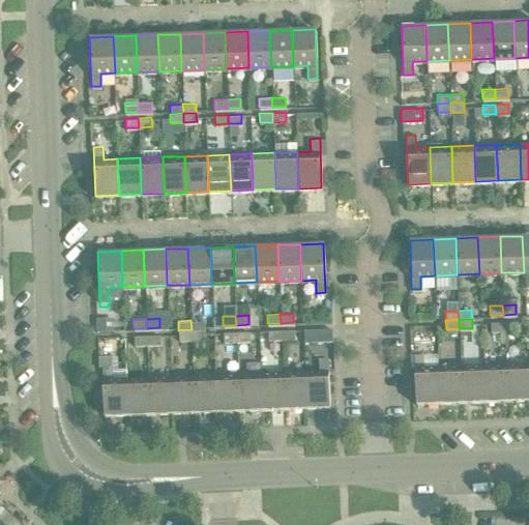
[(204,329),(204,320),(190,320),(192,329),(204,329)]
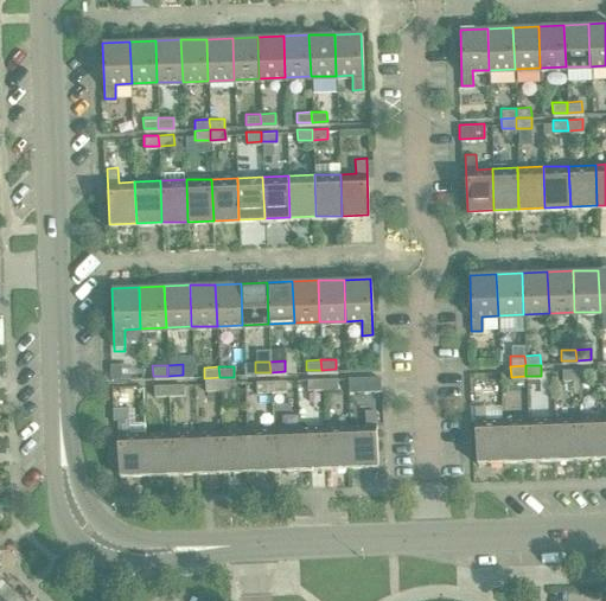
[(592,377),(592,366),(576,368),(578,378),(592,377)]
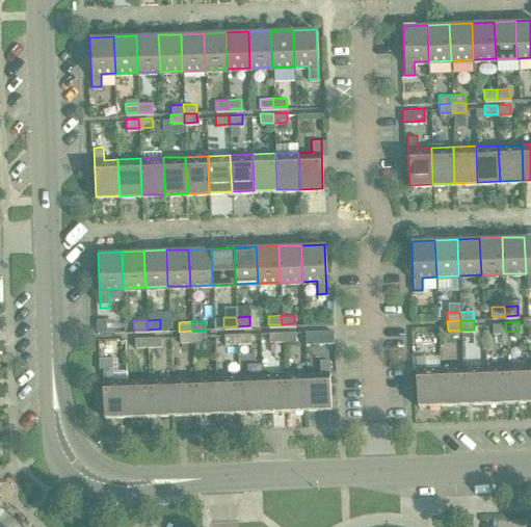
[(506,332),(505,322),(493,322),(493,332),(506,332)]
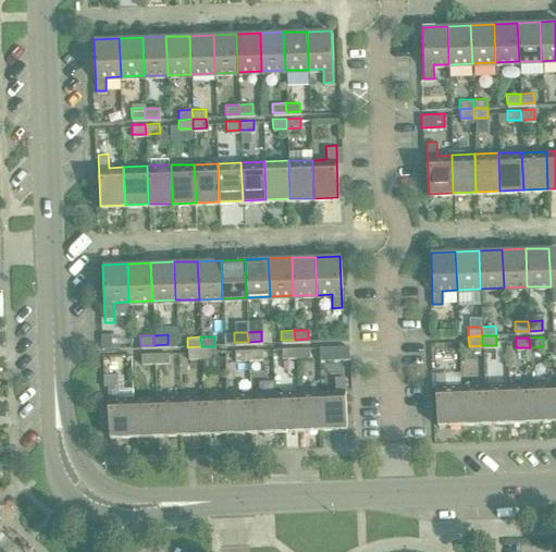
[(318,357),(348,356),(348,344),(318,345),(318,357)]
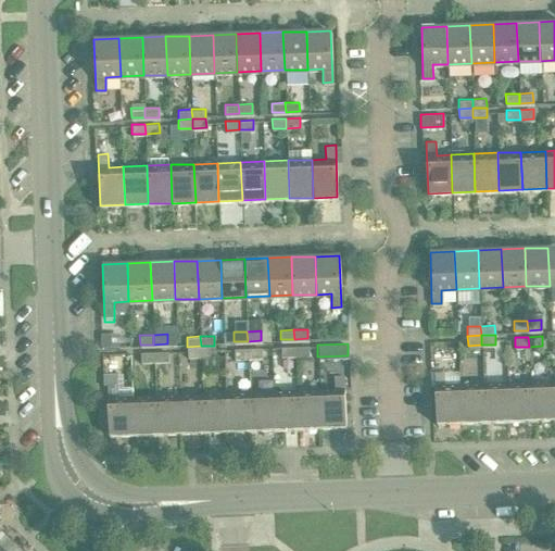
[(308,354),(308,345),(294,346),(294,355),(308,354)]
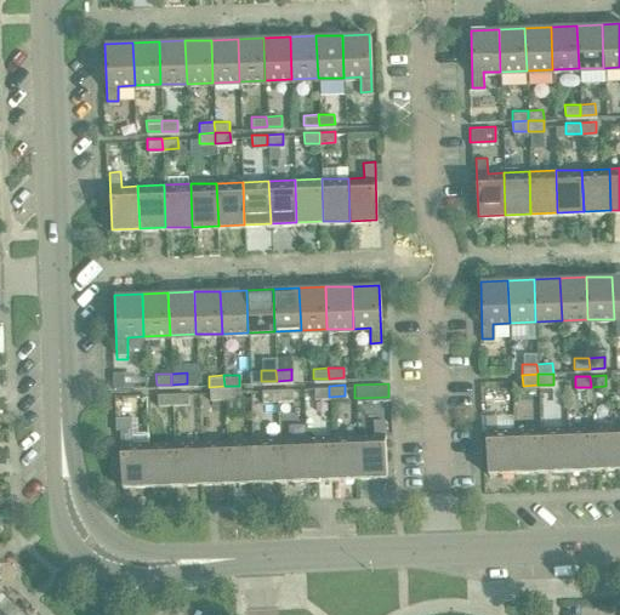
[(225,397),(225,386),(209,387),(209,397),(225,397)]
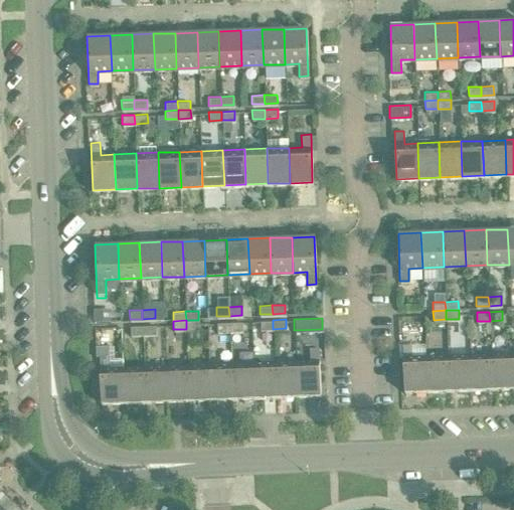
[(199,328),(198,323),(198,320),(186,320),(186,329),(199,328)]
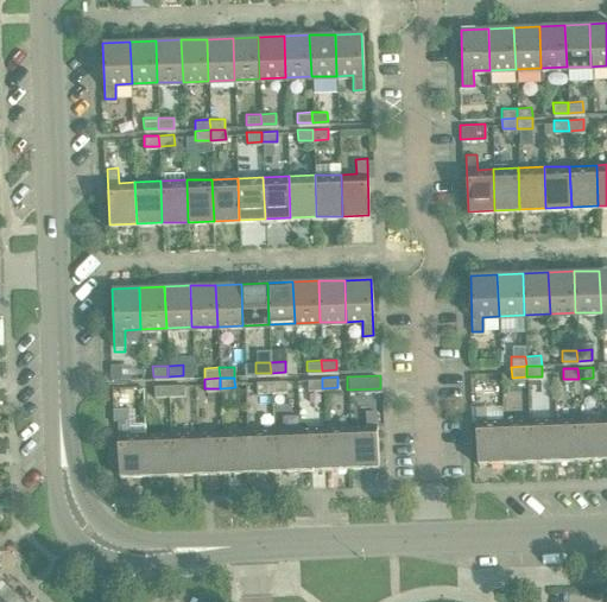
[(322,388),(322,378),(307,378),(308,388),(322,388)]
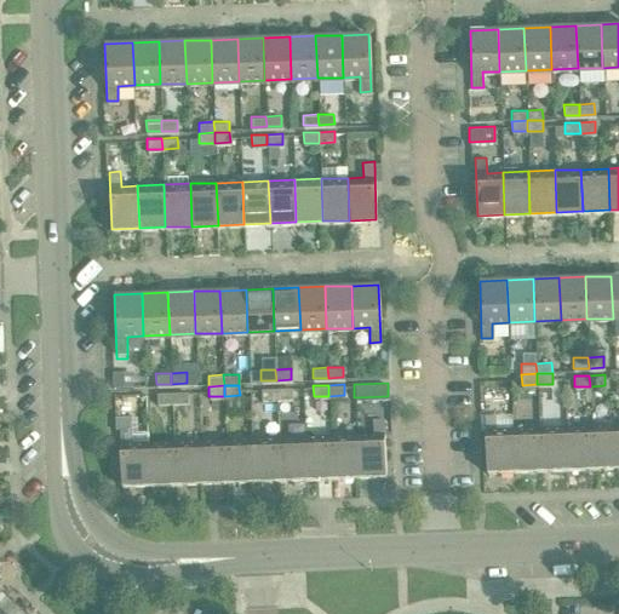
[(292,397),(292,386),(276,388),(276,397),(292,397)]
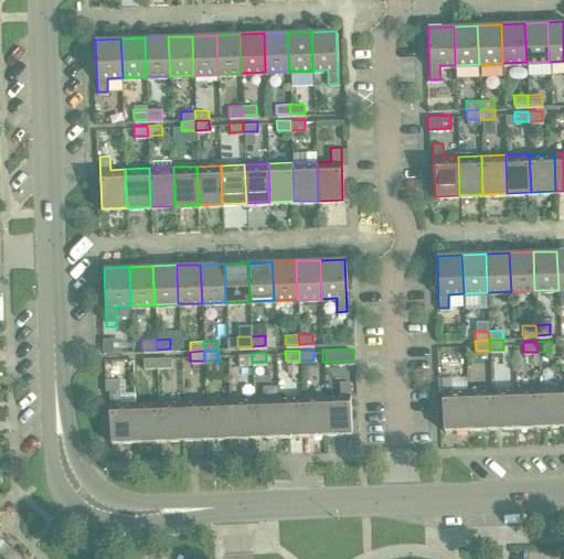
[(252,362),(252,353),(237,353),(238,363),(252,362)]
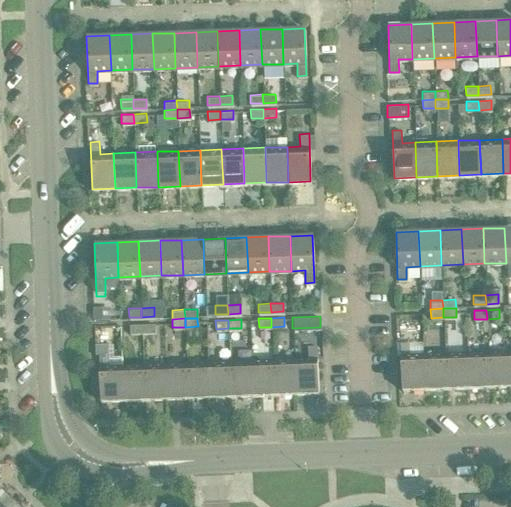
[(154,331),(154,322),(142,323),(142,332),(154,331)]
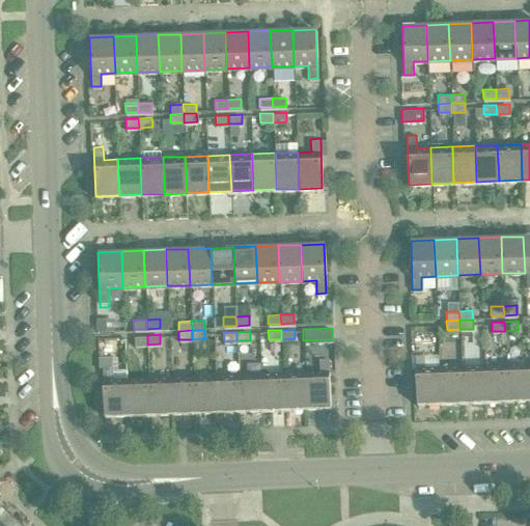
[(147,344),(147,335),(134,335),(134,344),(147,344)]
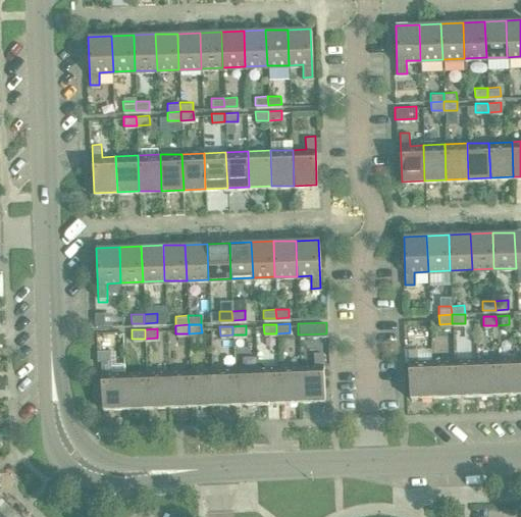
[(433,396),(431,361),(417,361),(417,348),(408,348),(409,397),(433,396)]
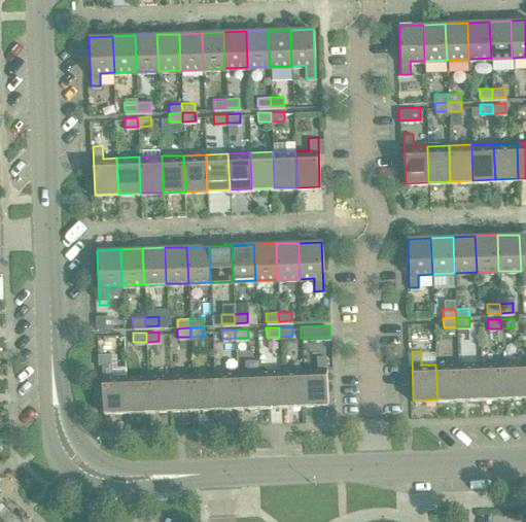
[(327,404),(325,354),(316,355),(317,368),(303,369),(305,405),(327,404)]
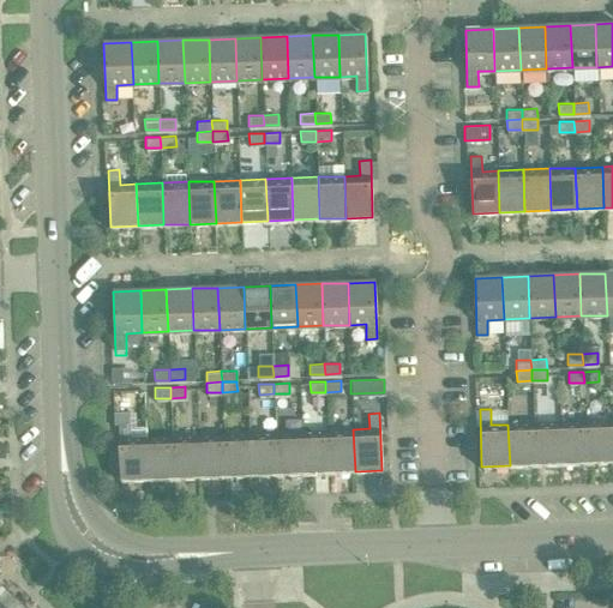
[(148,479),(145,437),(130,437),(128,416),(113,417),(114,423),(118,423),(120,480),(148,479)]
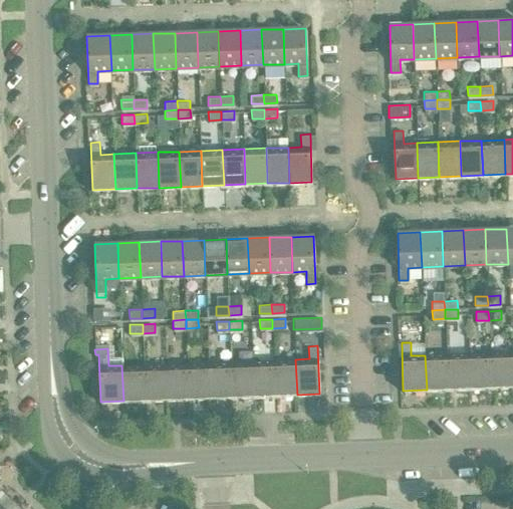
[(512,386),(512,351),(490,352),(491,387),(512,386)]
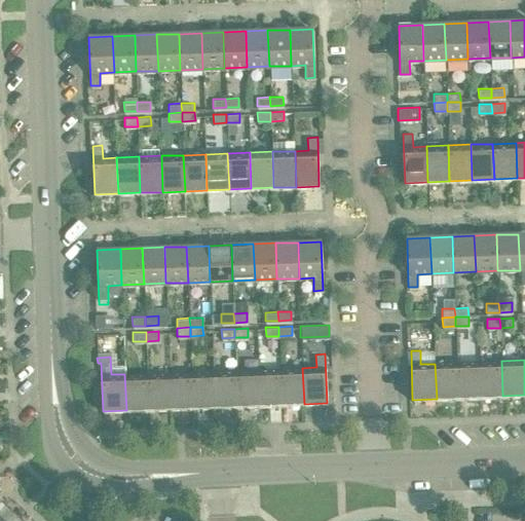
[(502,396),(501,361),(479,362),(481,397),(502,396)]
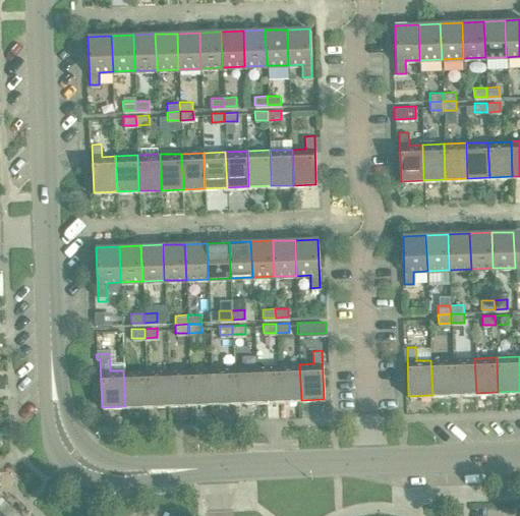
[(476,393),(474,358),(453,359),(454,394),(476,393)]
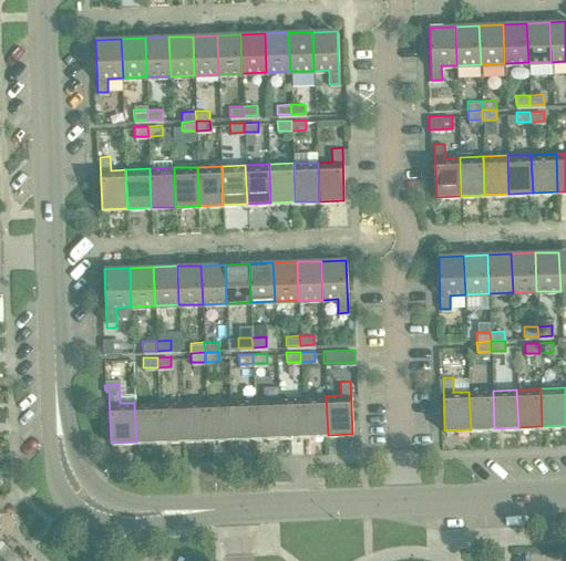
[(494,428),(493,391),(469,392),(471,429),(494,428)]
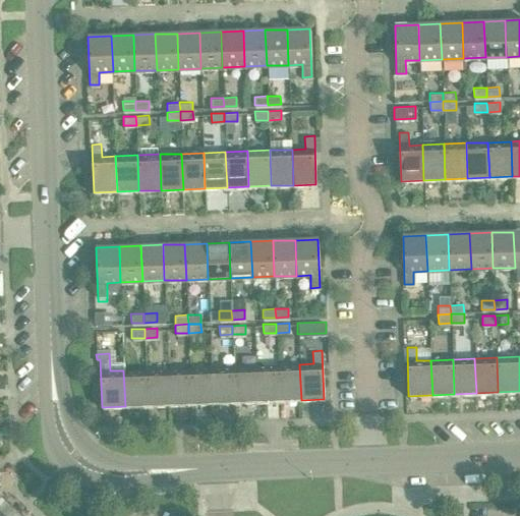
[(279,400),(277,364),(255,365),(256,401),(279,400)]
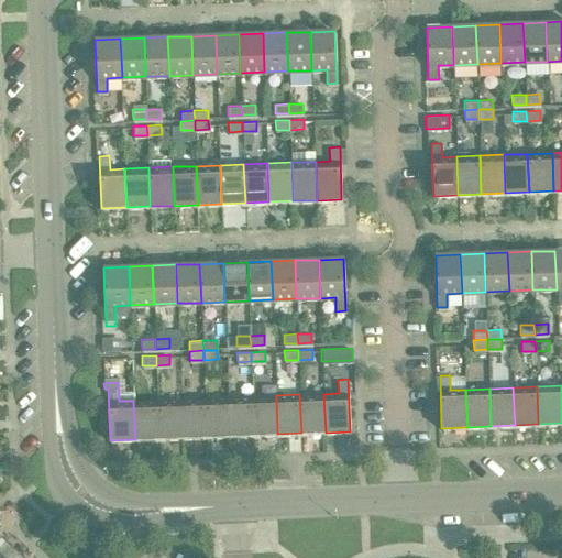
[(326,433),(323,394),(299,394),(301,433),(326,433)]
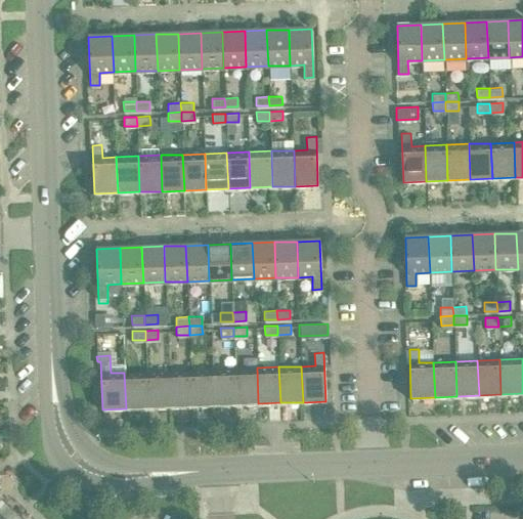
[(258,403),(257,368),(234,369),(236,404),(258,403)]
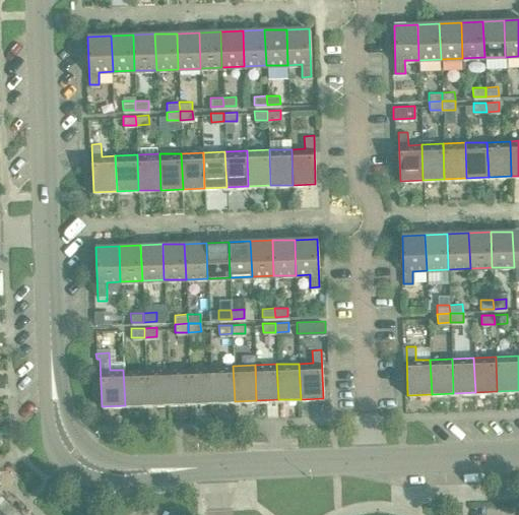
[(235,401),(233,366),(211,367),(212,402),(235,401)]
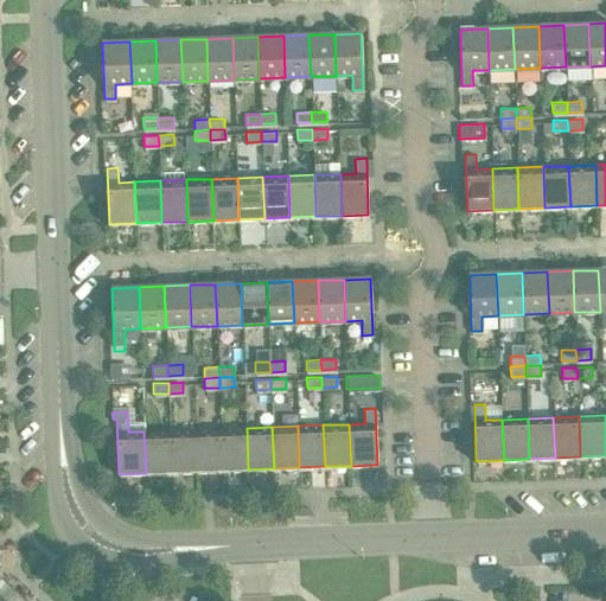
[(222,471),(221,428),(195,429),(197,472),(222,471)]
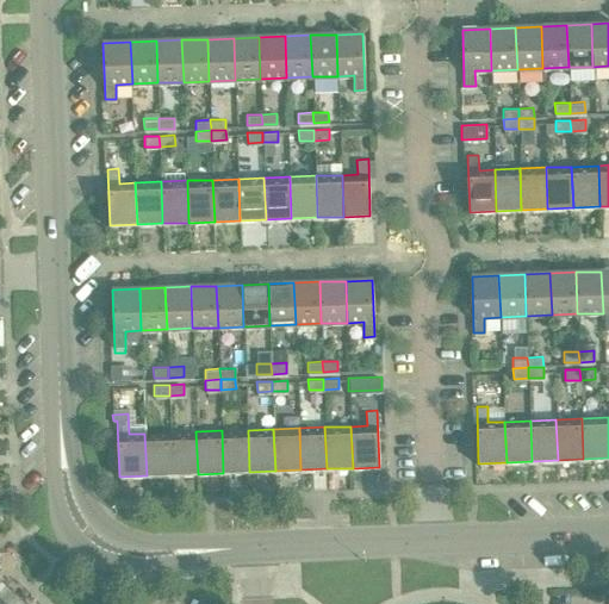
[(249,472),(248,430),(222,430),(223,473),(249,472)]
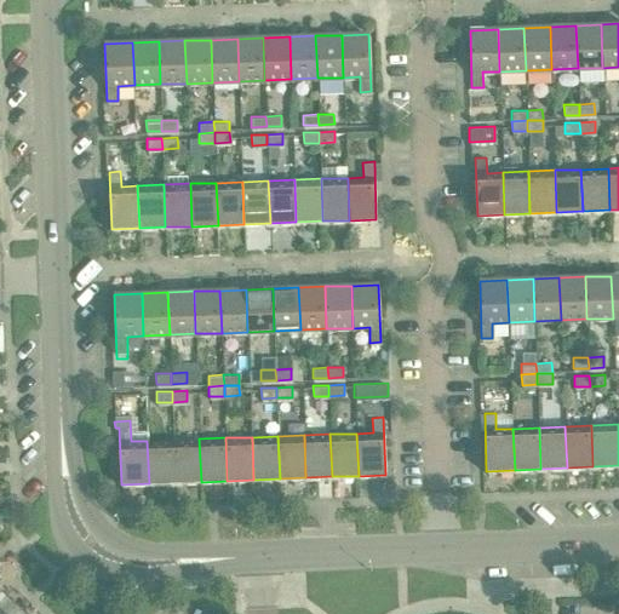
[(201,482),(199,439),(173,440),(175,482),(201,482)]
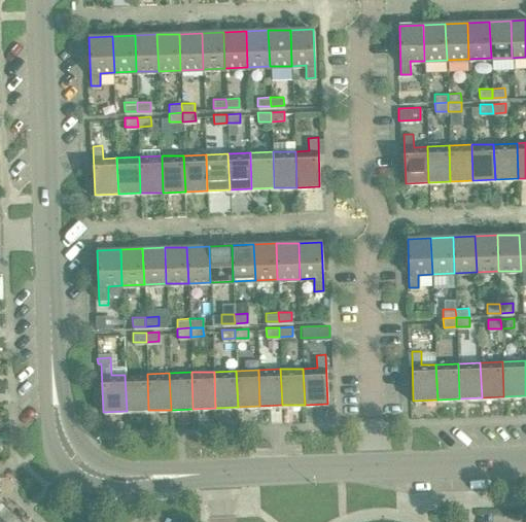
[(148,410),(147,374),(125,375),(127,411),(148,410)]
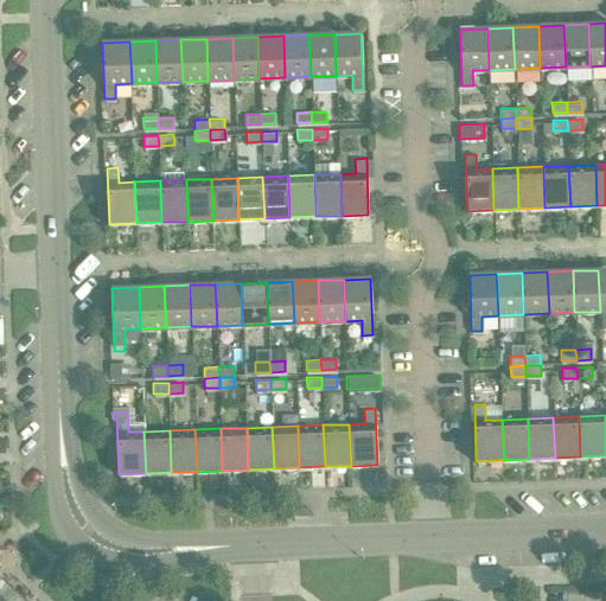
[(0,600),(16,600),(21,596),(1,577),(0,579),(0,600)]
